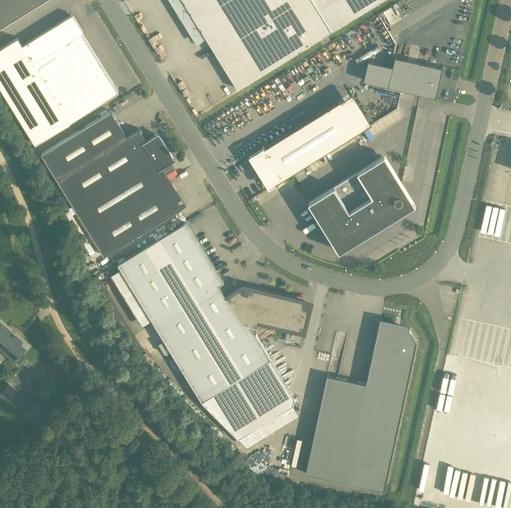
[(0,28),(46,0),(0,0),(0,28)]
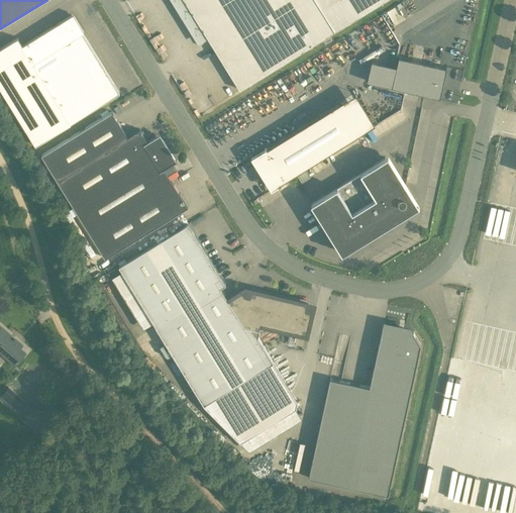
[(181,0),(239,94),(390,0),(181,0)]
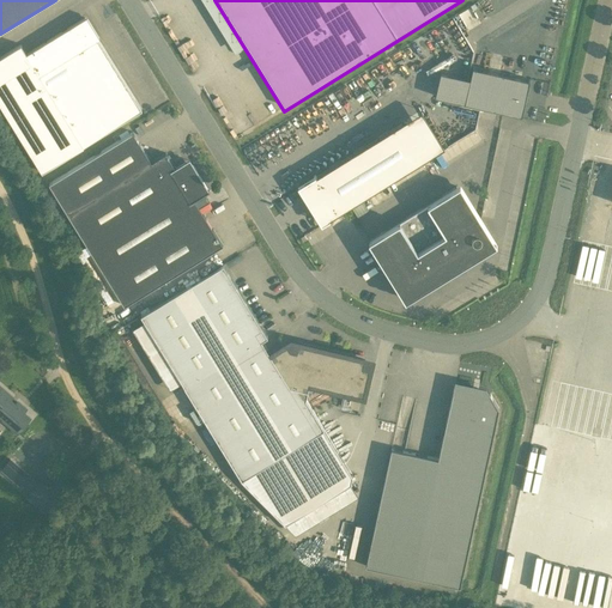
[(19,49),(0,60),(0,110),(41,176),(140,115),(84,23),(25,59),(19,49)]
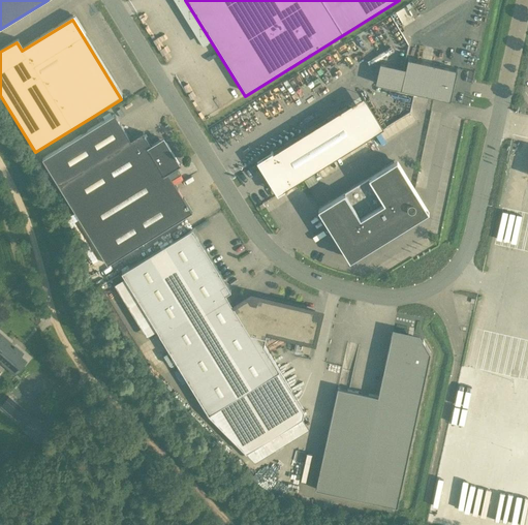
[(401,93),(451,104),(458,73),(408,62),(401,93)]
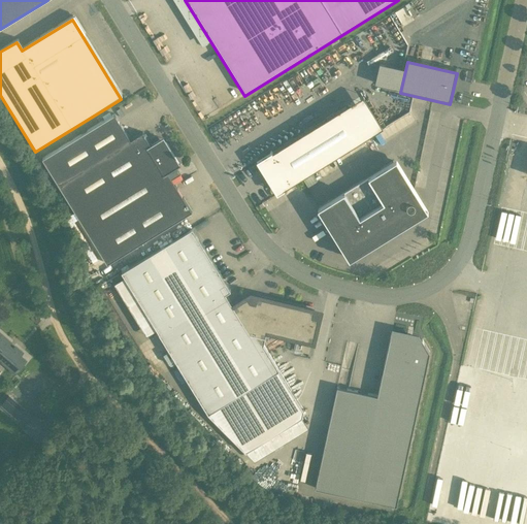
[(343,109),(255,165),(274,197),(368,138),(365,132),(360,136),(343,109)]
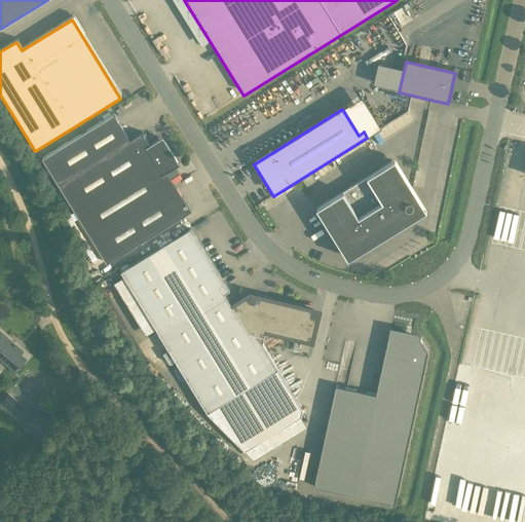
[(128,143),(113,117),(41,161),(106,266),(190,215),(165,175),(178,166),(170,154),(161,142),(150,149),(141,136),(128,143)]
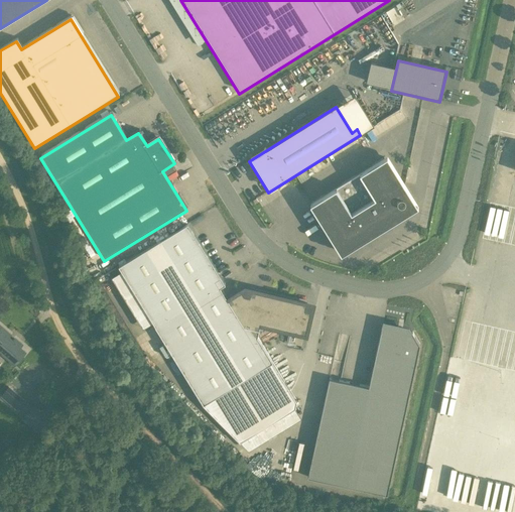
[(309,207),(340,256),(406,215),(383,161),(309,207)]
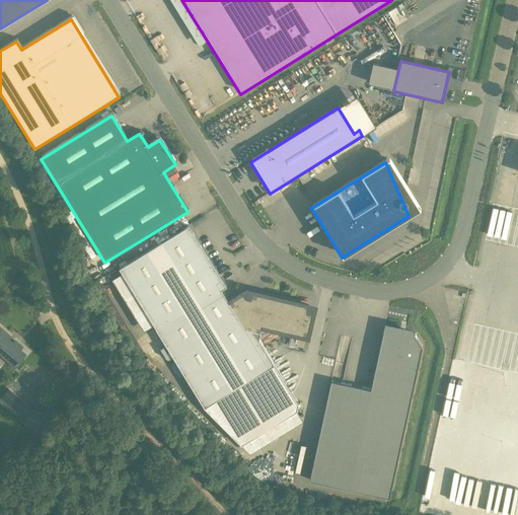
[(151,243),(167,233),(163,226),(147,237),(151,243)]
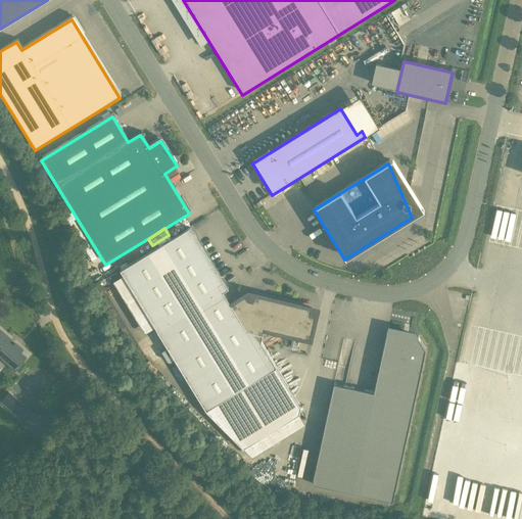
[(225,307),(228,304),(222,294),(227,291),(189,230),(120,273),(123,278),(154,330),(156,334),(205,413),(242,451),(298,417),(299,410),(264,350),(245,346),(246,341),(225,307)]
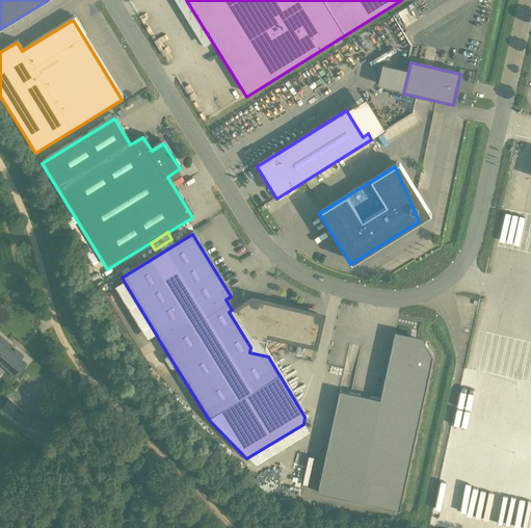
[(233,313),(232,310),(229,312),(250,347),(249,352),(268,357),(264,350),(267,337),(297,343),(304,314),(258,302),(256,309),(251,308),(248,304),(233,313)]
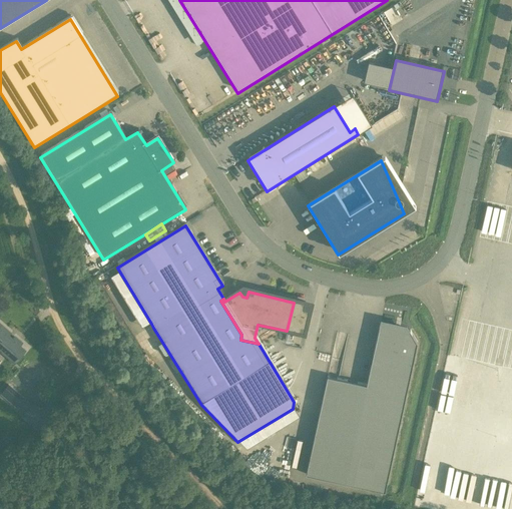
[(294,303),(287,331),(284,343),(301,347),(309,312),(308,311),(308,313),(303,312),(305,305),(294,303)]
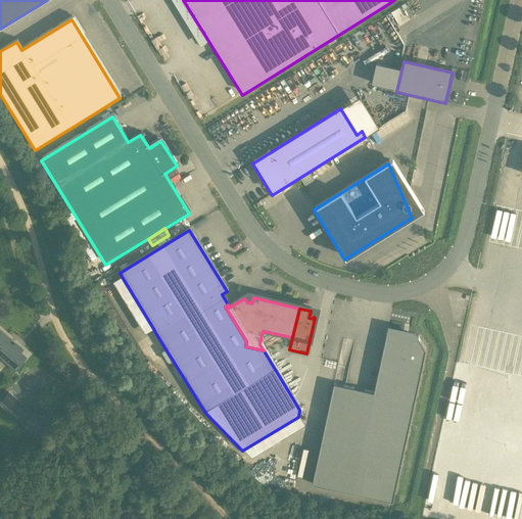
[(333,386),(313,481),(311,486),(391,505),(392,499),(393,499),(425,352),(414,334),(387,328),(386,332),(373,395),(333,386)]
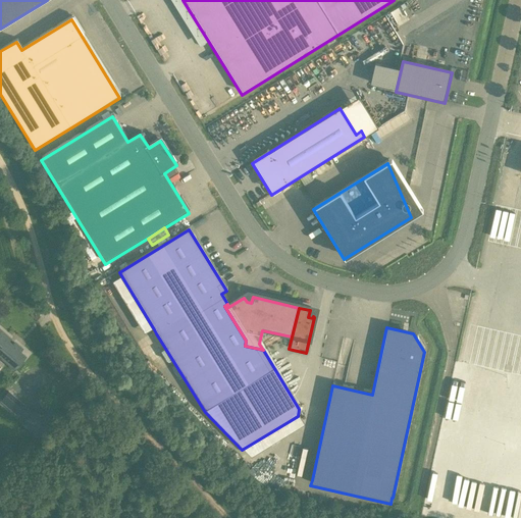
[(0,359),(14,371),(23,361),(18,357),(21,354),(0,334),(0,359)]
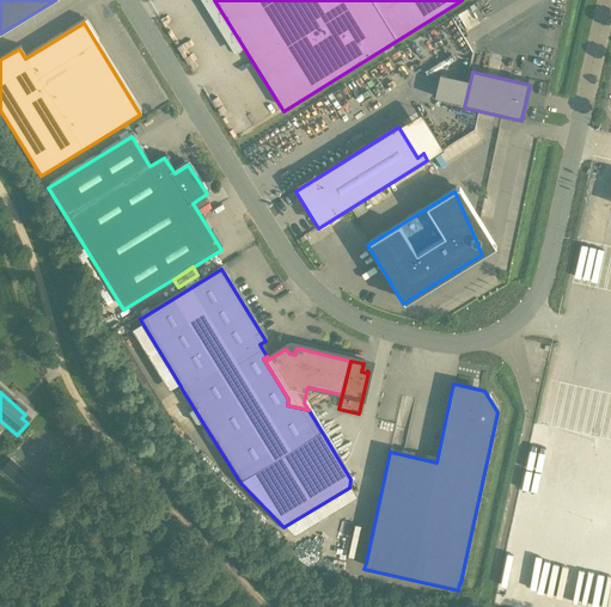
[(29,496),(31,498),(38,489),(36,488),(37,486),(8,461),(0,471),(0,473),(28,497),(29,496)]
